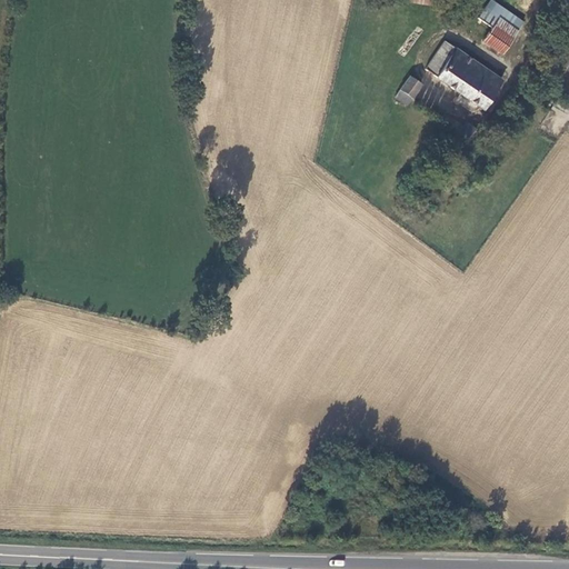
[(501,55),(525,22),(493,0),(489,0),(477,18),(491,28),(481,41),(501,55)]
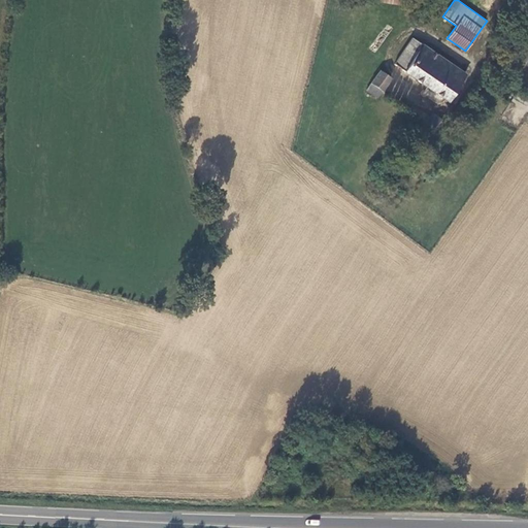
[(440,20),(430,13),(426,19),(437,26),(440,20)]
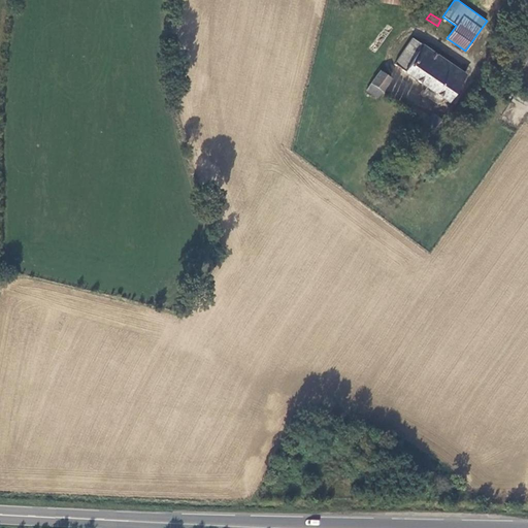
[(422,43),(413,37),(393,64),(448,102),(467,74),(423,43),(422,43)]
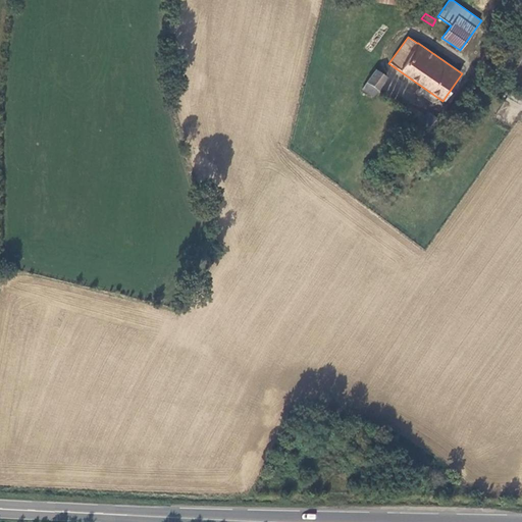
[(366,82),(378,90),(387,77),(375,68),(366,82)]
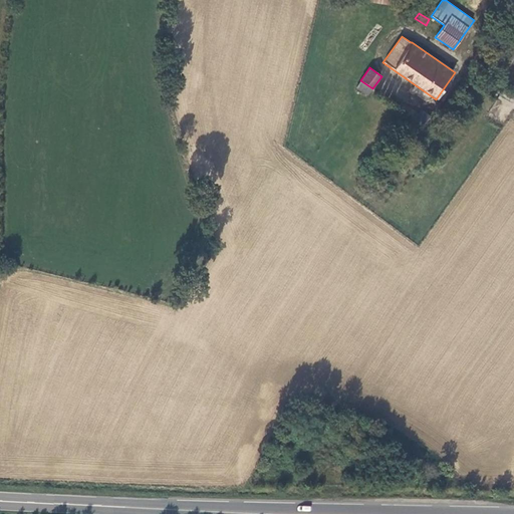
[(367,95),(372,88),(360,80),(356,87),(367,95)]
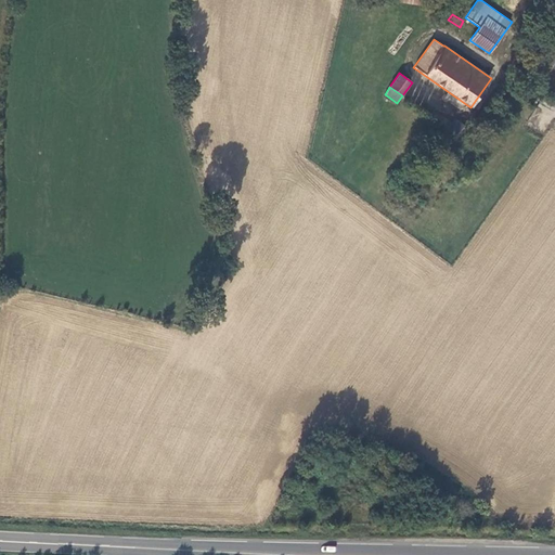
[(451,120),(444,115),(438,123),(446,128),(451,120)]
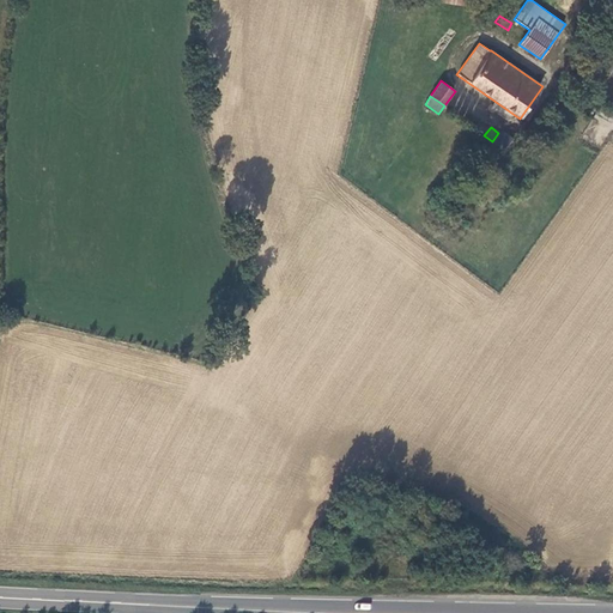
[(513,139),(503,131),(495,141),(504,149),(513,139)]
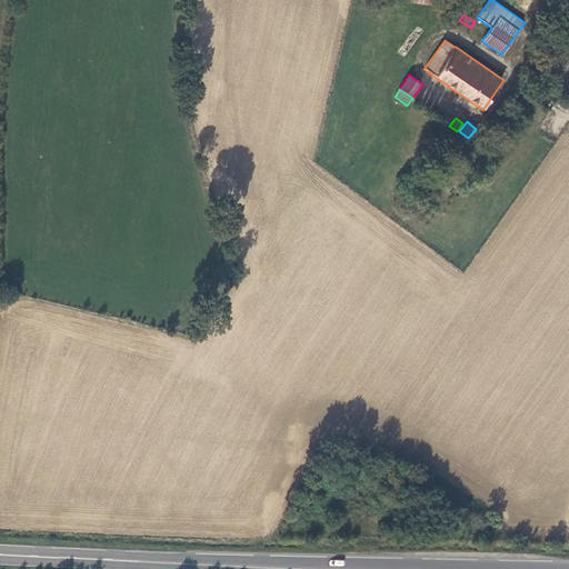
All buildings are outlined.
